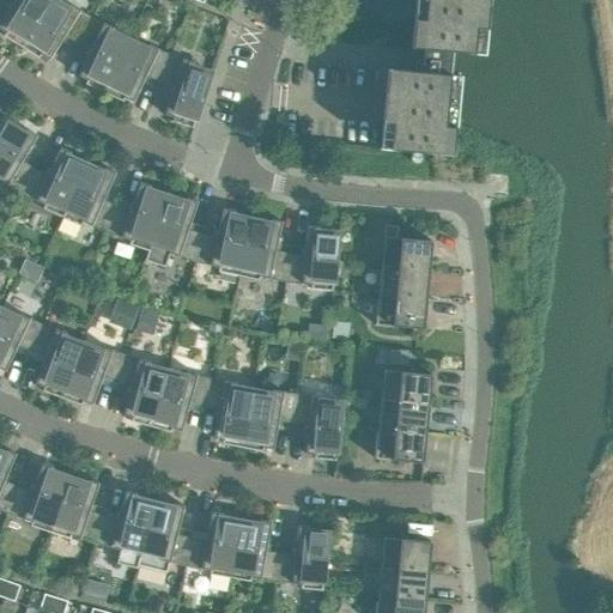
[(22,48),(50,0),(7,0),(13,4),(0,24),(0,29),(6,34),(4,37),(22,48)]
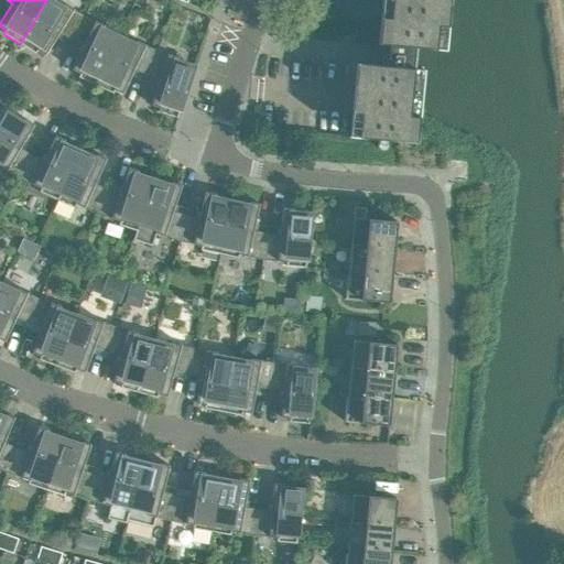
[(71,41),(84,17),(65,6),(63,9),(49,0),(46,0),(20,44),(35,54),(38,51),(45,56),(60,33),(71,41)]
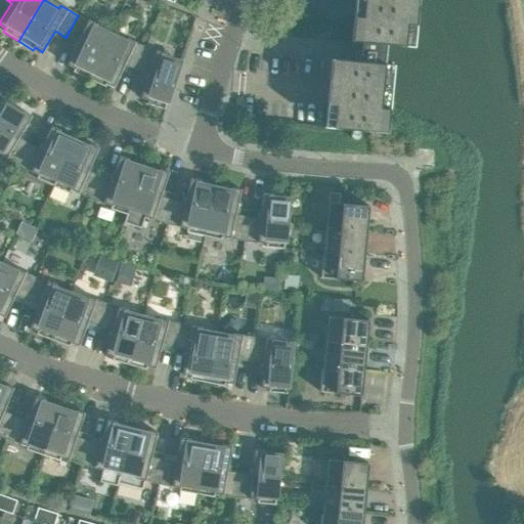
[(132,9),(136,0),(126,0),(124,5),(132,9)]
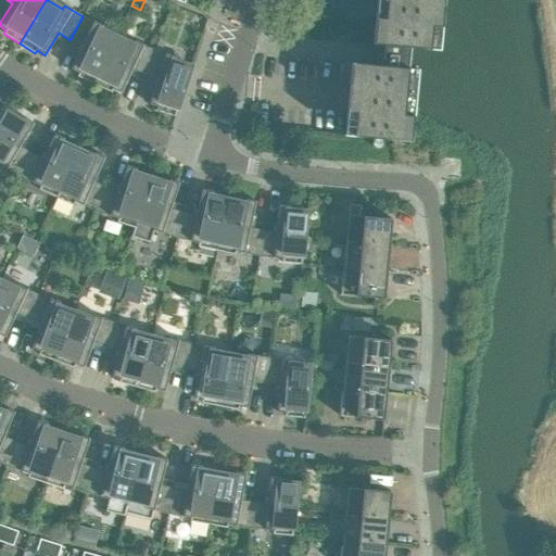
[(376,0),(373,45),(439,51),(443,0),(376,0)]
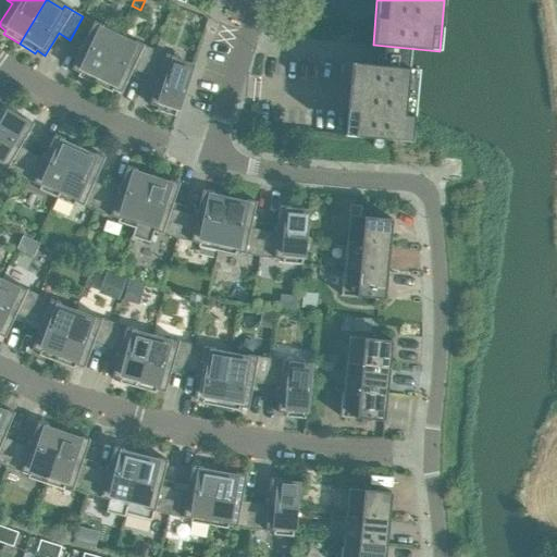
[(95,85),(116,37),(101,29),(102,26),(83,16),(70,40),(83,46),(72,70),(79,73),(77,77),(95,85)]
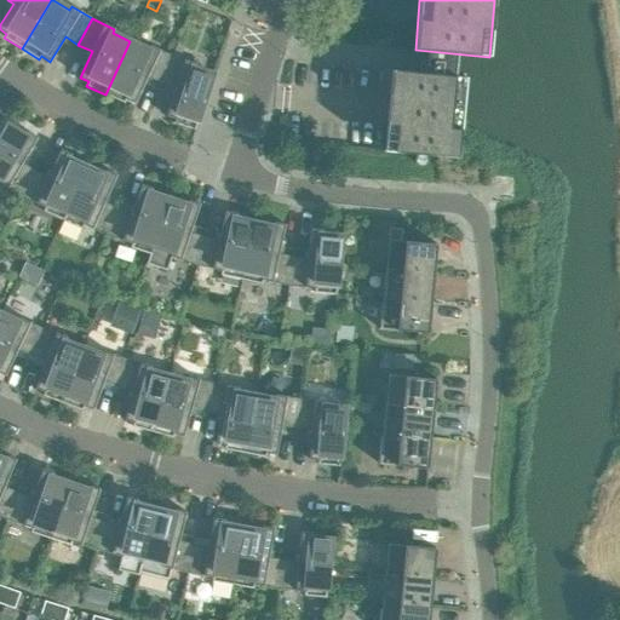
[(161,84),(172,56),(150,46),(148,50),(130,41),(105,95),(125,104),(126,99),(135,104),(148,78),(161,84)]
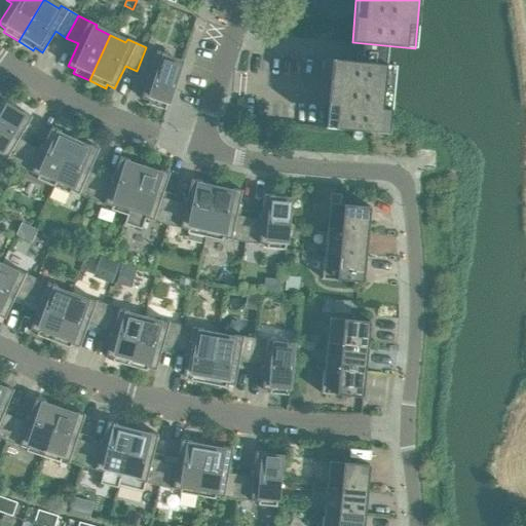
[(165,111),(181,64),(164,58),(165,54),(146,47),(137,71),(149,75),(141,99),(149,101),(148,105),(165,111)]
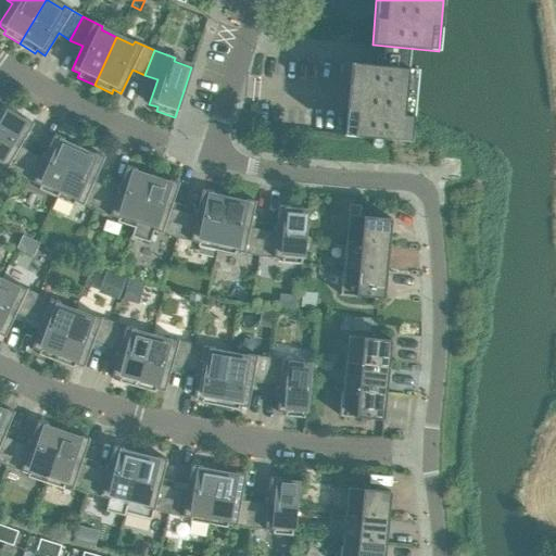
[(411,142),(415,93),(417,70),(351,63),(344,136),(411,142)]
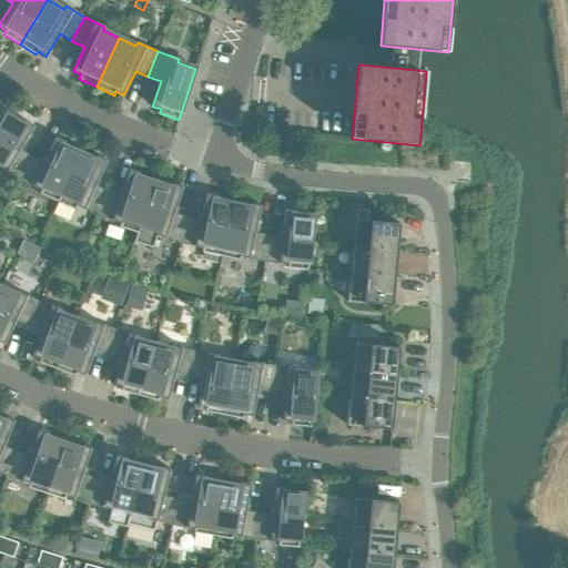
[(20,150),(34,127),(26,121),(23,124),(8,115),(0,127),(0,169),(18,180),(32,156),(20,150)]
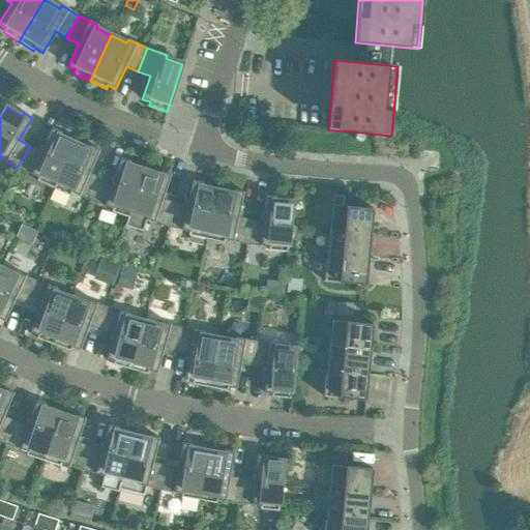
[(54,188),(75,143),(59,136),(60,133),(52,128),(41,151),(30,146),(17,168),(19,169),(38,178),(37,181),(54,188)]
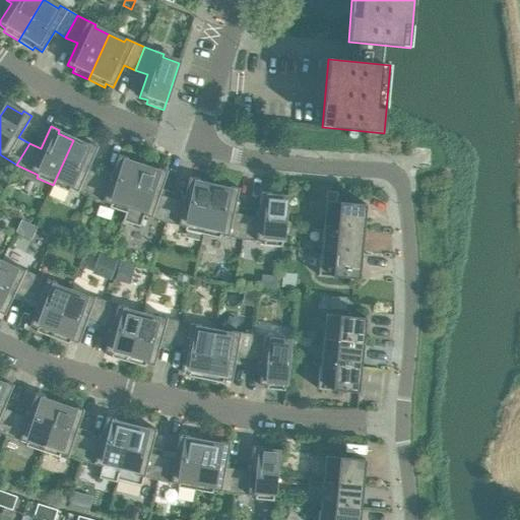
[(87,170),(98,147),(89,143),(87,146),(73,140),(53,185),(69,192),(70,189),(88,197),(99,175),(87,170)]
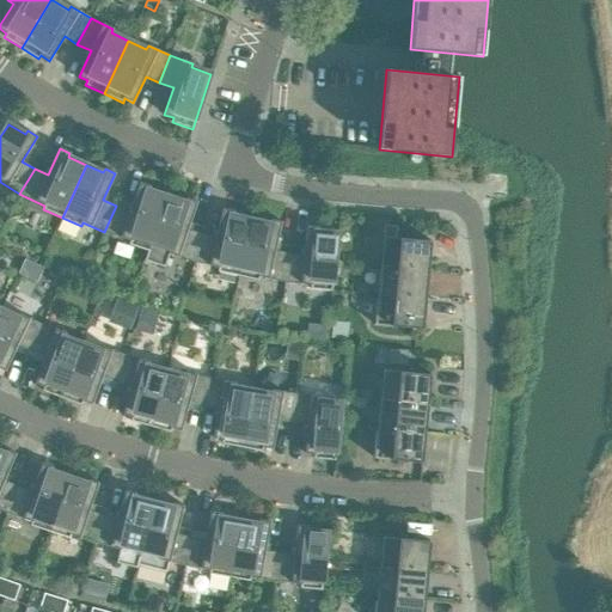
[(148,251),(167,196),(148,190),(151,187),(140,183),(130,210),(116,206),(104,232),(106,233),(130,240),(129,245),(148,251)]
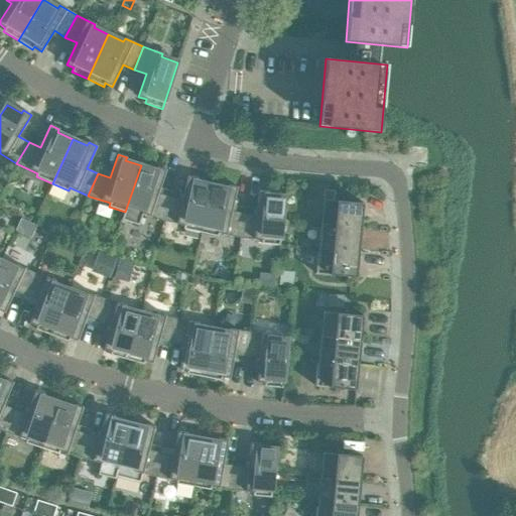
[(170,198),(158,194),(166,170),(157,167),(156,171),(141,165),(125,212),(123,220),(139,226),(143,214),(162,221),(170,198)]
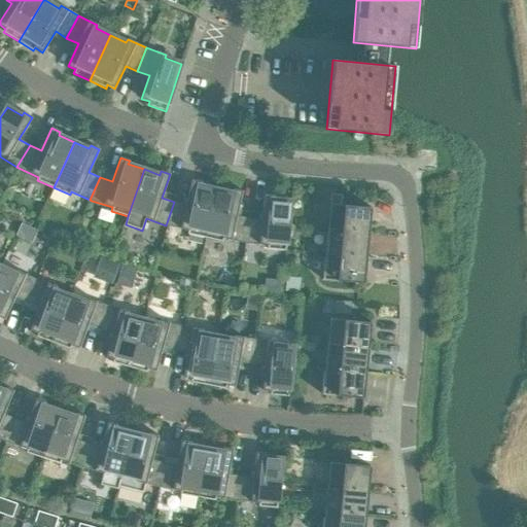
[(205,238),(216,189),(200,185),(201,182),(191,180),(186,205),(174,202),(166,225),(167,225),(189,231),(188,234),(205,238)]
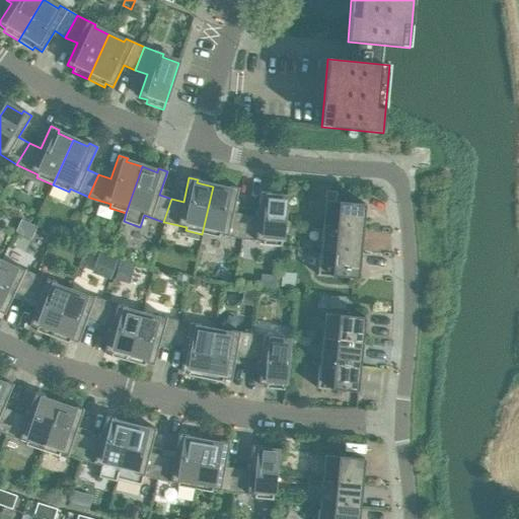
[(245,215),(233,213),(238,189),(229,187),(229,190),(213,187),(202,234),(219,238),(220,234),(240,239),(245,215)]
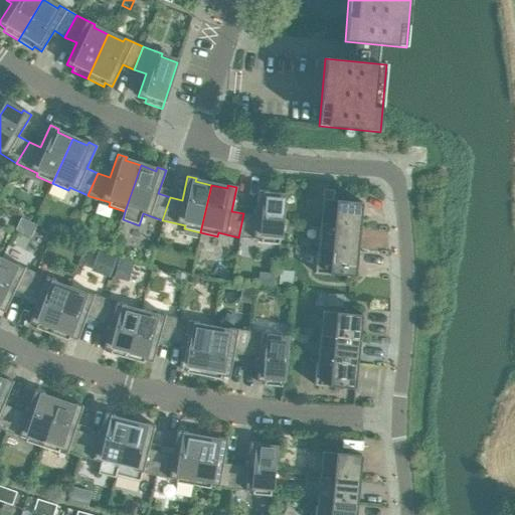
[(280,245),(284,196),(267,195),(268,191),(259,190),(255,214),(243,213),(238,237),(239,237),(262,239),(261,243),(280,245)]
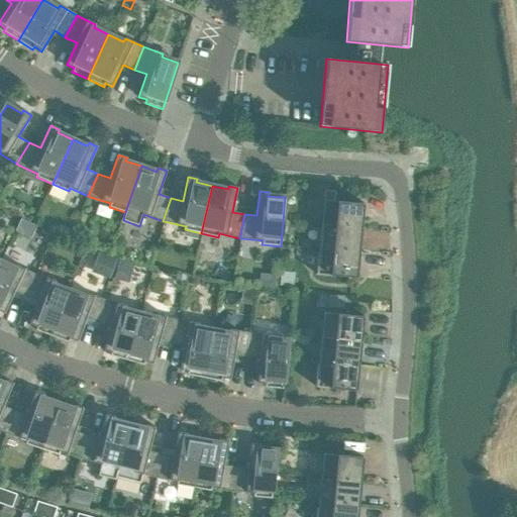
[(324,191),(323,200),(334,201),(335,192),(324,191)]
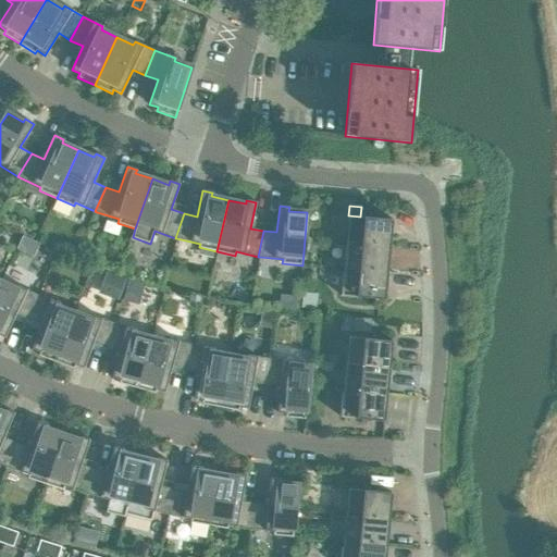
[(390,246),(393,220),(360,217),(348,215),(346,242),(390,246)]
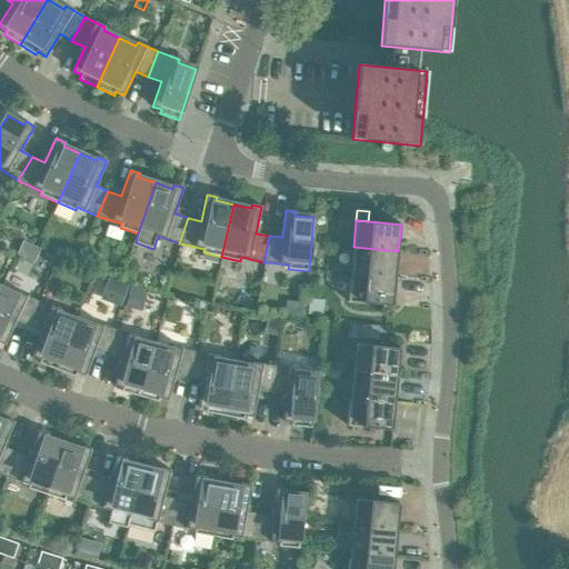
[(396,279),(398,252),(398,251),(353,247),(351,275),(396,279)]
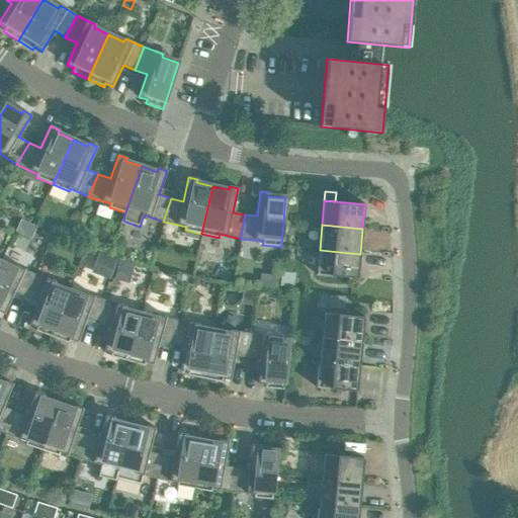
[(357,279),(360,254),(320,250),(317,275),(357,279)]
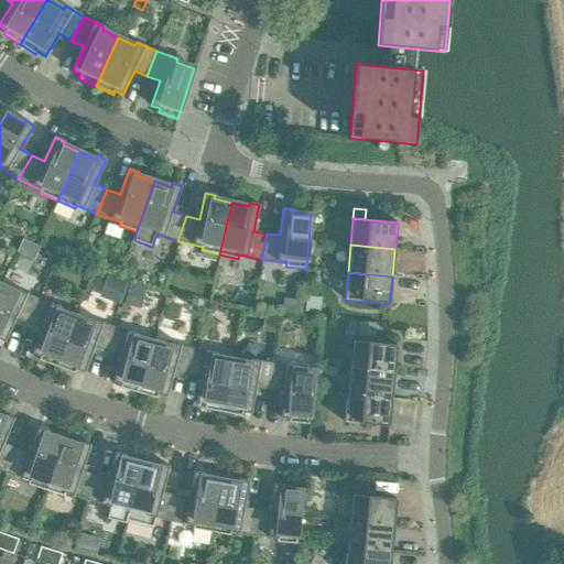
[(108,275),(99,297),(120,305),(128,283),(108,275)]
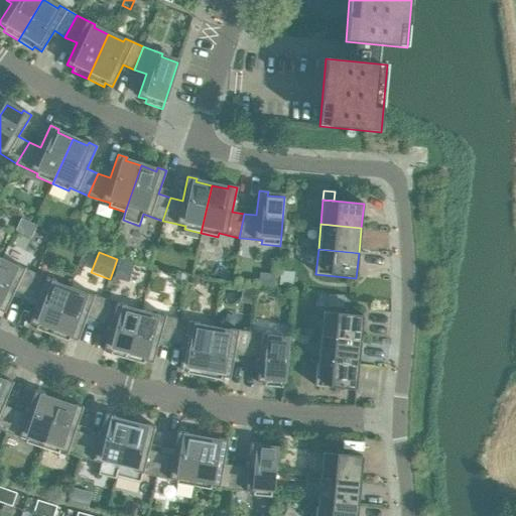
[(26,296),(35,274),(17,265),(15,268),(0,261),(0,262),(0,310),(4,312),(15,290),(26,296)]
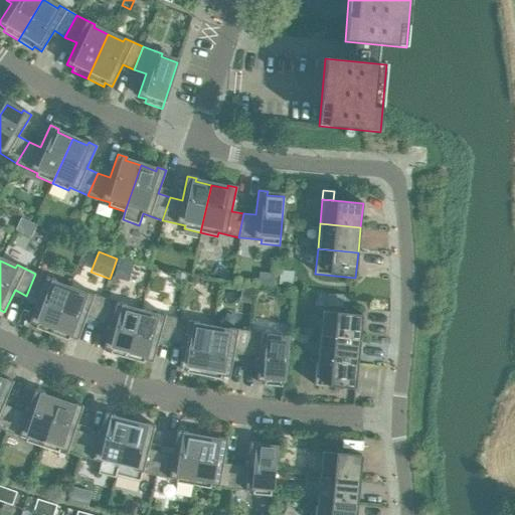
[(293,287),(294,272),(280,271),(279,286),(293,287)]
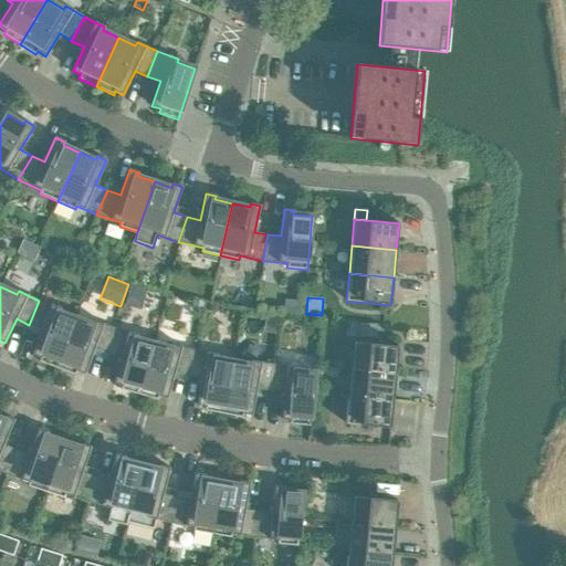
[(191,308),(202,312),(205,303),(194,300),(191,308)]
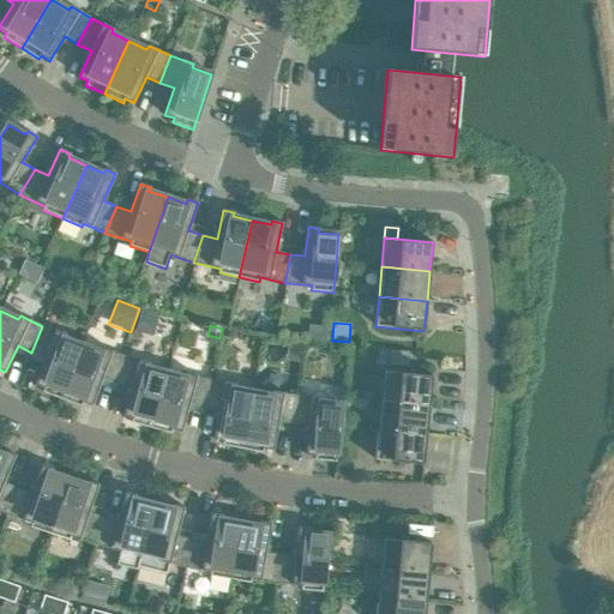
[(62,399),(83,345),(64,338),(66,335),(42,326),(31,353),(46,357),(35,385),(43,389),(42,392),(62,399)]
